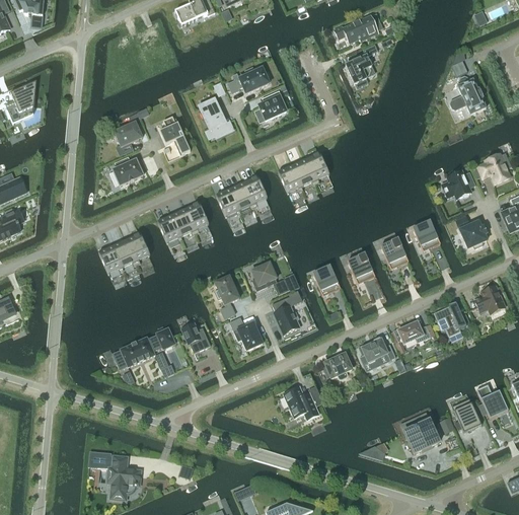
[(0,0),(0,31),(10,27),(3,12),(9,10),(4,0),(0,0)]
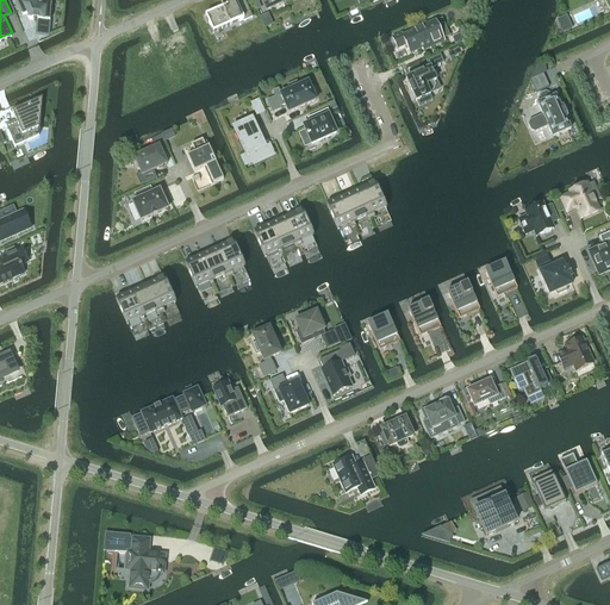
[(12,0),(24,27),(38,22),(38,17),(50,18),(51,0),(12,0)]
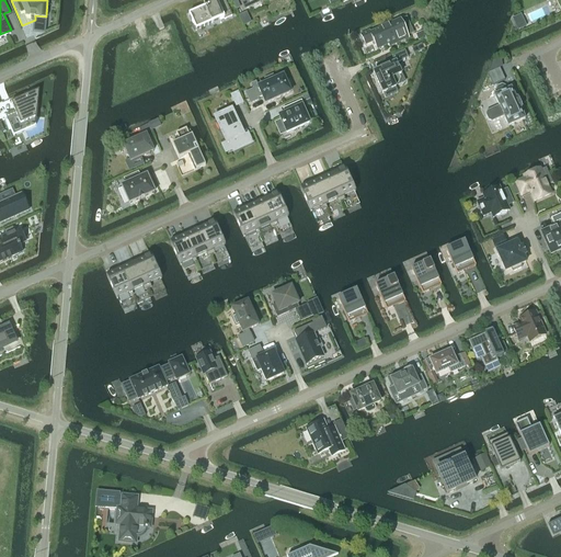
[(232,12),(226,0),(206,0),(203,1),(205,3),(189,11),(196,27),(224,14),(224,15),(232,12)]
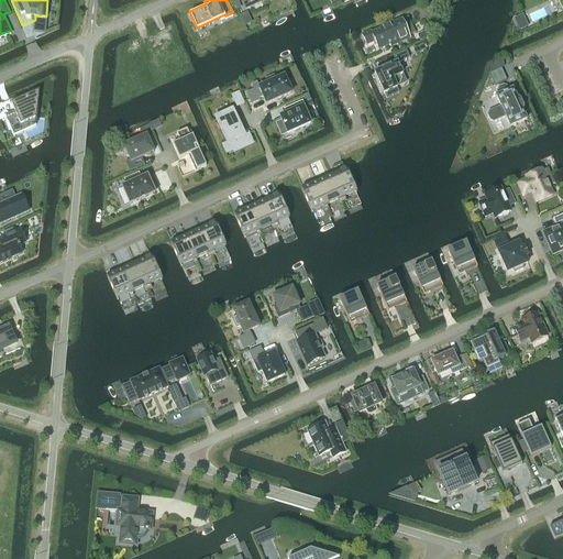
[(247,9),(240,12),(242,19),(250,15),(247,9)]
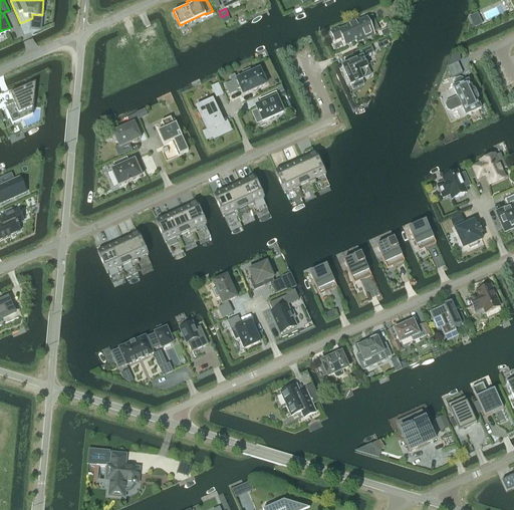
[(477,10),(470,14),(474,24),(482,20),(477,10)]
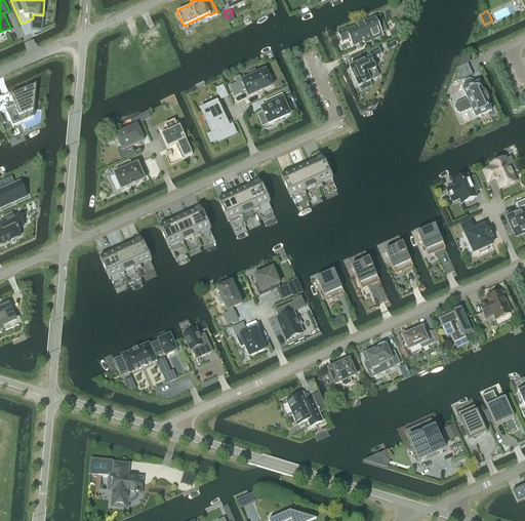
[(382,32),(374,14),(346,28),(346,26),(337,30),(341,38),(349,35),(353,43),(370,35),(371,37),(382,32)]
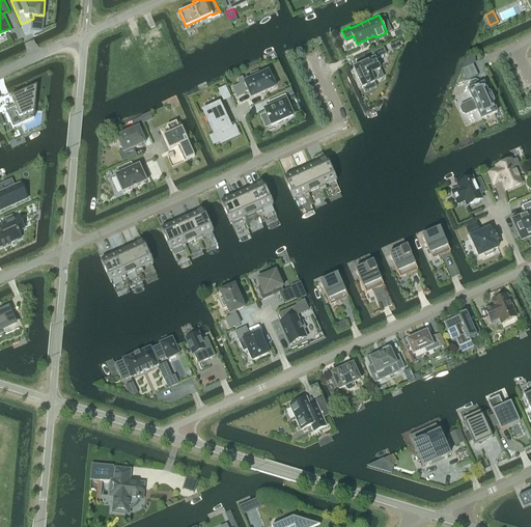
[(396,33),(406,30),(403,24),(394,28),(396,33)]
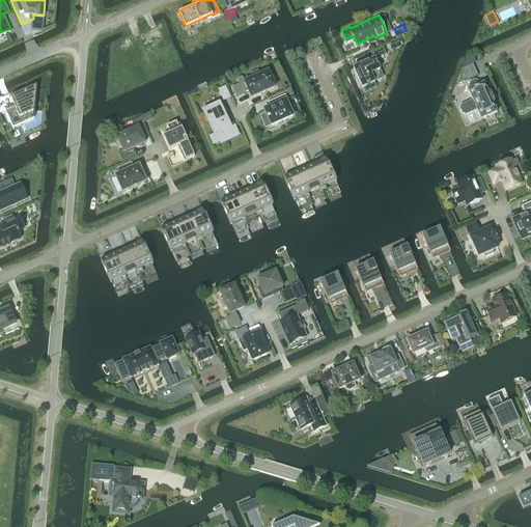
[(398,38),(389,42),(392,48),(401,44),(398,38)]
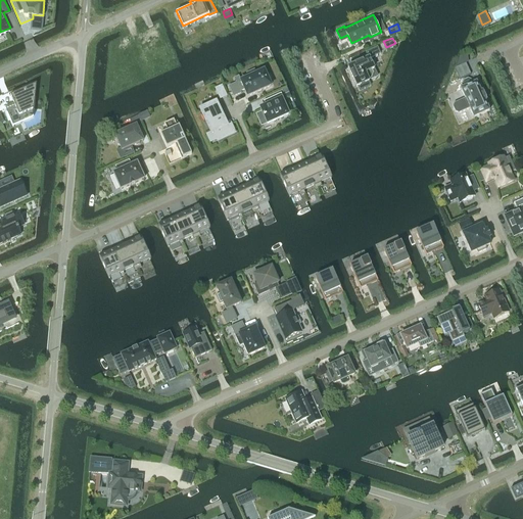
[(368,77),(377,73),(369,55),(380,50),(377,44),(366,49),(368,55),(347,63),(357,84),(369,78),(368,77)]
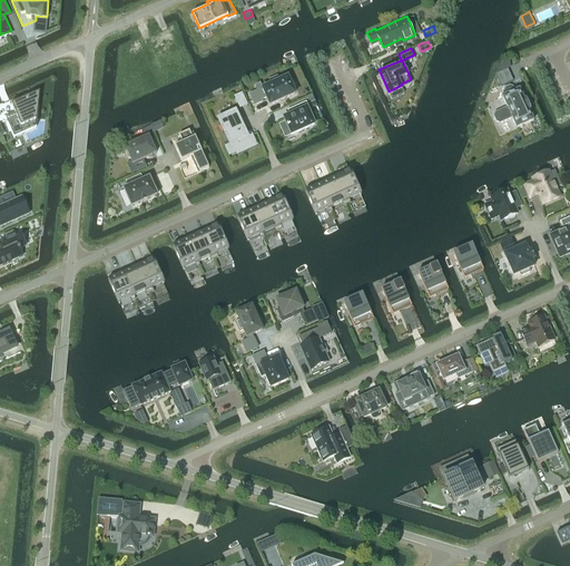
[(501,68),(495,71),(501,83),(507,80),(501,68)]
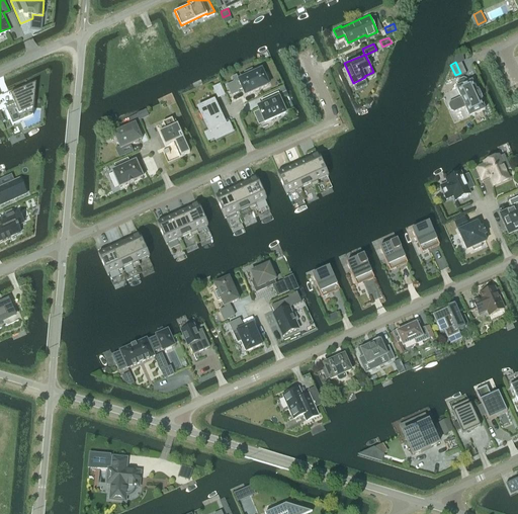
[(268,82),(261,67),(253,70),(252,66),(244,69),(246,74),(238,77),(239,79),(235,81),(234,79),(227,82),(231,92),(239,89),(238,87),(242,85),(245,92),(254,88),(255,88),(258,86),(259,86),(268,82)]
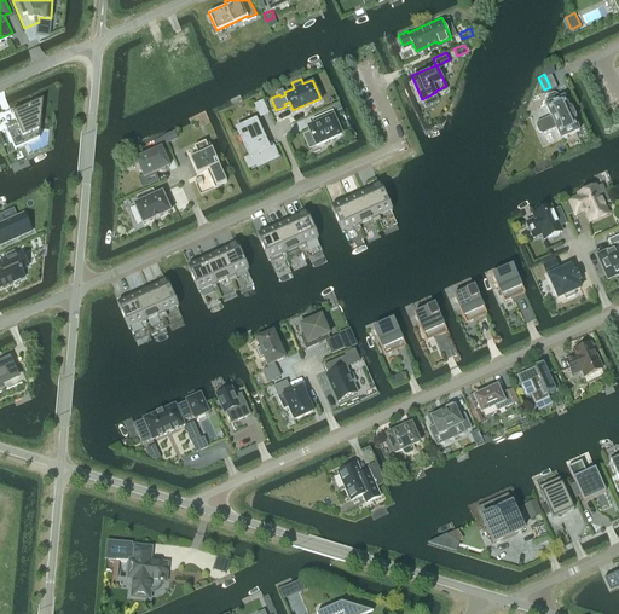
[(579,127),(573,115),(576,115),(571,104),(568,105),(563,93),(559,96),(556,91),(554,90),(548,92),(547,94),(548,97),(545,98),(547,100),(545,102),(550,113),(537,119),(537,120),(536,122),(538,128),(542,129),(542,131),(555,125),(560,135),(579,127)]
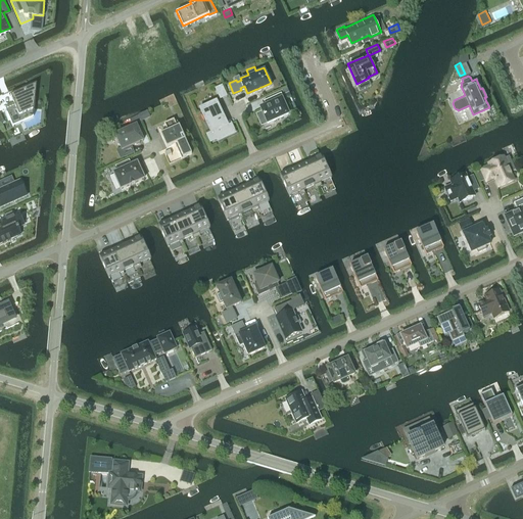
[(34,107),(37,81),(12,92),(14,97),(12,98),(13,100),(4,104),(4,105),(6,108),(9,116),(10,116),(33,106),(33,107),(34,107)]
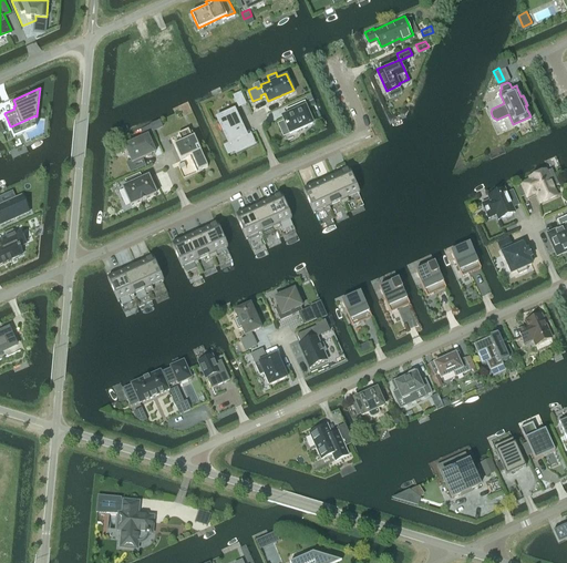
[(245,100),(239,90),(234,93),(238,103),(245,100)]
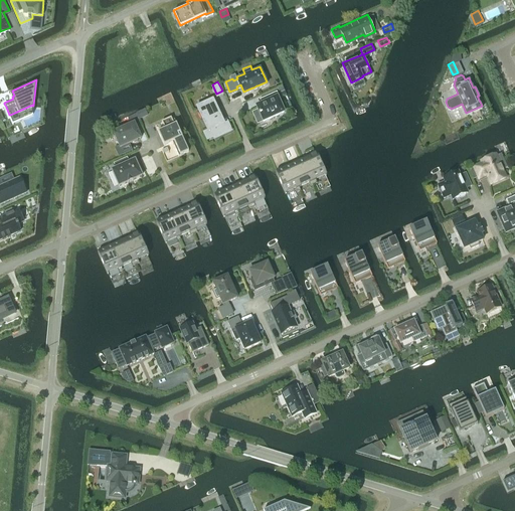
[(284,110),(278,95),(279,94),(277,89),(262,96),(264,100),(256,104),(263,119),(284,110)]
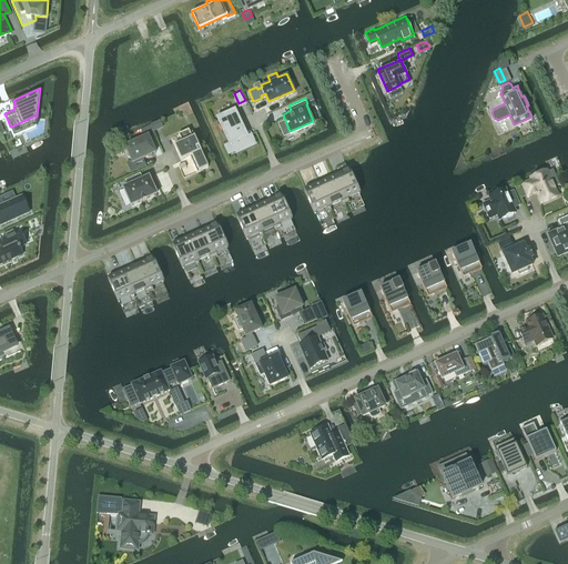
[(246,133),(234,108),(217,116),(230,142),(233,141),(236,149),(254,141),(250,132),(246,133)]
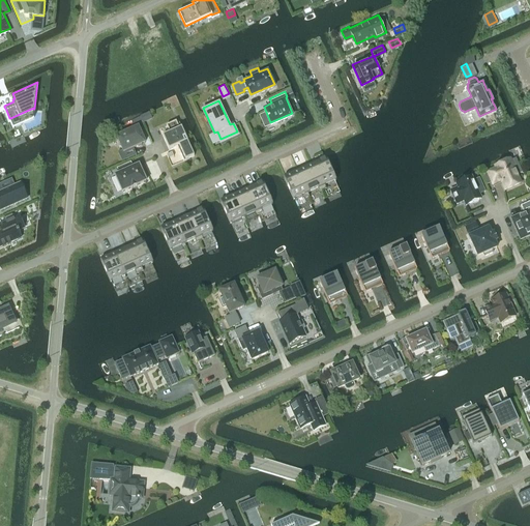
[(149,110),(140,113),(143,119),(151,115),(149,110)]
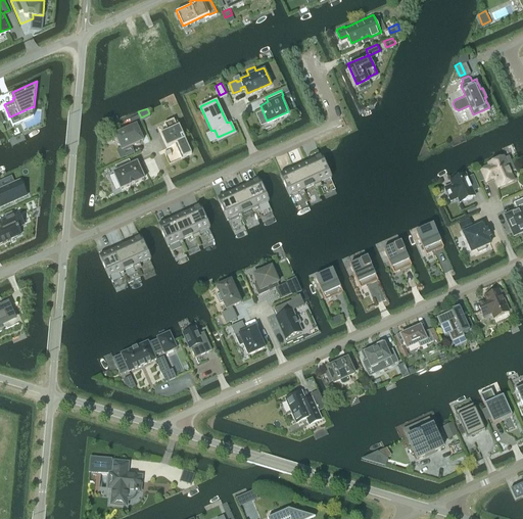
[(138,113),(130,116),(132,122),(140,118),(138,113)]
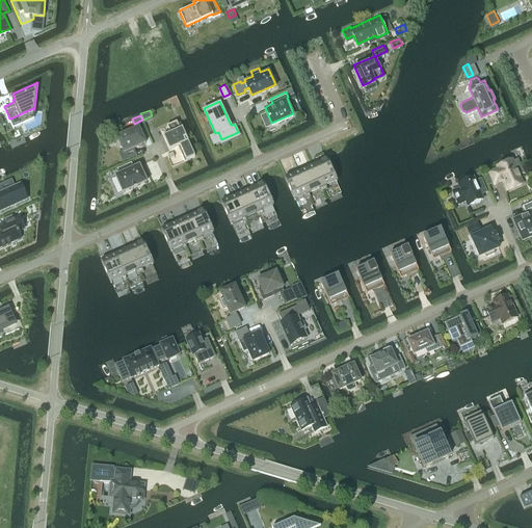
[(194,154),(179,117),(166,123),(170,130),(163,133),(169,148),(178,143),(184,158),(194,154)]
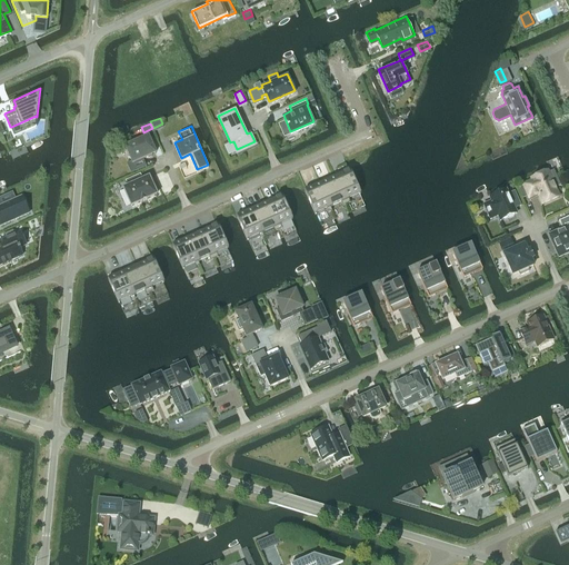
[(148,134),(125,144),(131,159),(127,161),(130,169),(146,162),(142,156),(152,151),(156,150),(155,148),(148,134)]
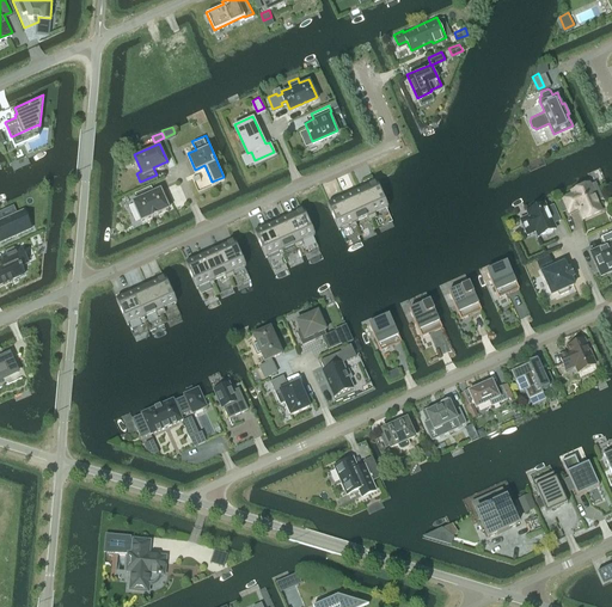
[(387,204),(375,181),(360,188),(373,216),(377,214),(375,210),(385,206),(387,204)]
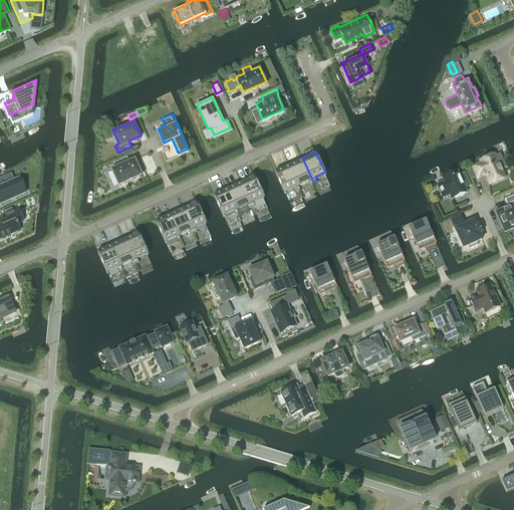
[(473,165),(468,167),(472,177),(477,174),(477,176),(486,172),(490,181),(505,174),(501,166),(496,153),(495,152),(480,159),(480,160),(472,164),(473,165)]
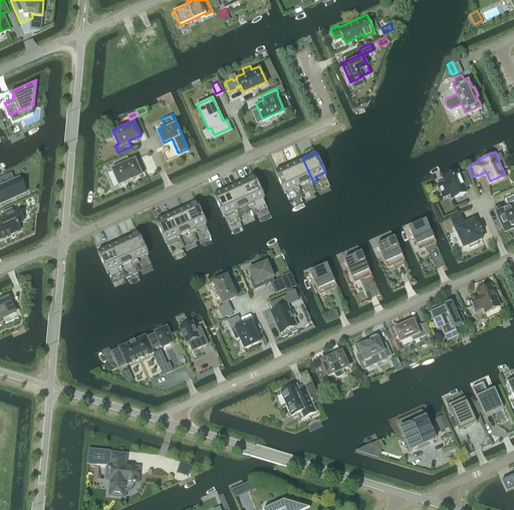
[(142,173),(135,157),(125,161),(122,156),(113,160),(115,166),(111,168),(118,183),(126,179),(127,180),(129,179),(127,179),(132,177),(132,178),(133,177),(142,173)]
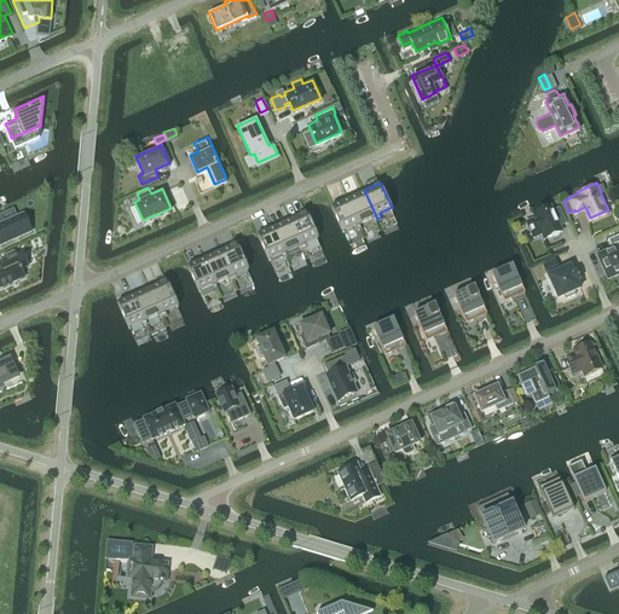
[(377,219),(364,190),(348,196),(359,221),(371,216),(372,220),(377,219)]
